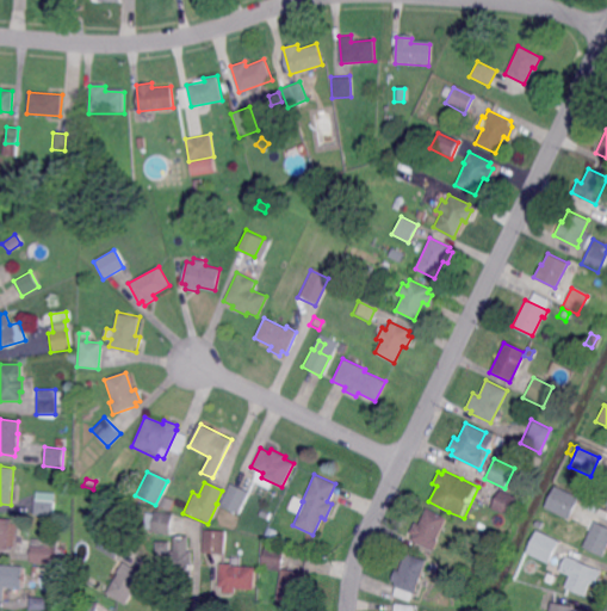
[(239,513),(234,511),(233,514),(228,512),(230,510),(220,504),(229,482),(249,492),(239,513)]
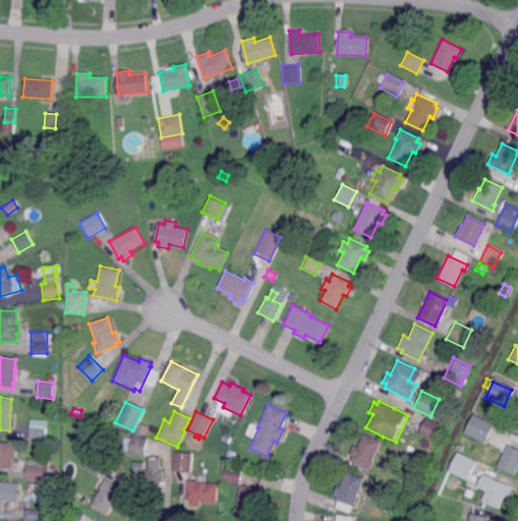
[(483,444),(462,433),(471,415),(493,425),(483,444)]
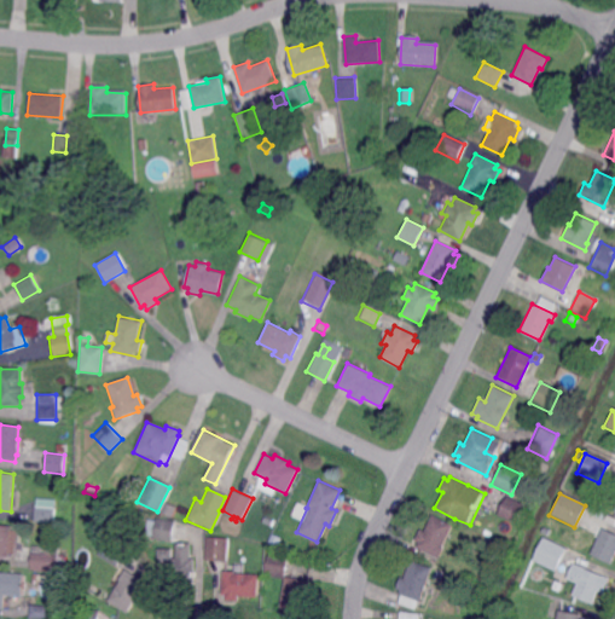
[(511,524),(492,515),(502,496),(520,505),(511,524)]
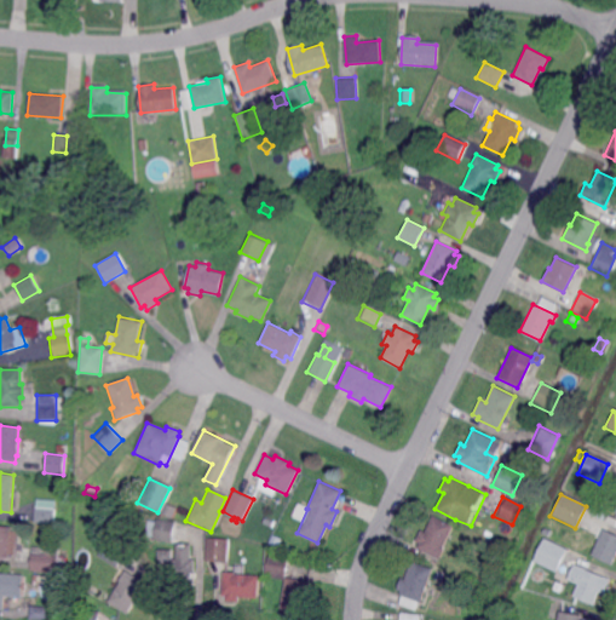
[(53,524),(34,523),(36,499),(55,501),(53,524)]
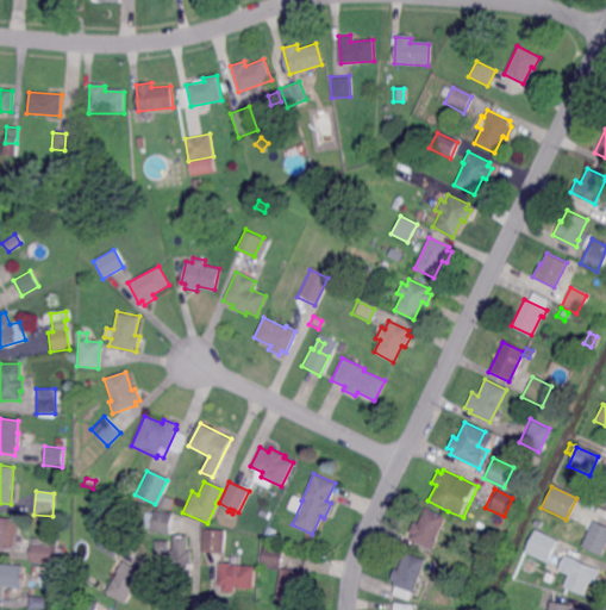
[(598,506),(589,503),(593,496),(601,499),(598,506)]
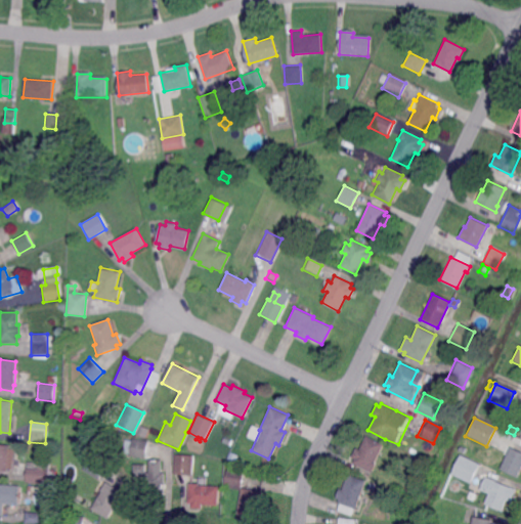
[(142,438),(136,436),(140,427),(146,430),(142,438)]
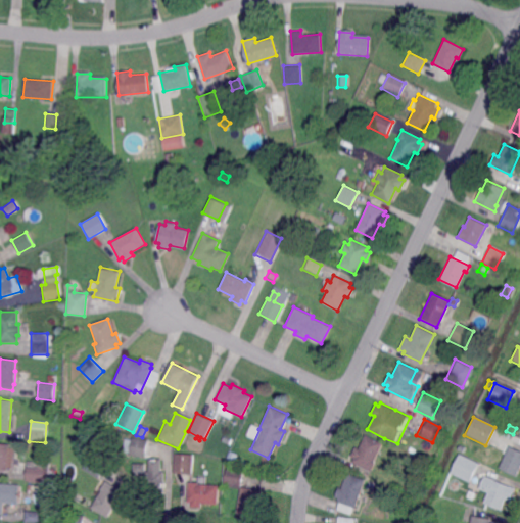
[(373,461),(375,462),(371,471),(352,462),(353,458),(350,457),(355,446),(359,448),(365,435),(382,443),(373,461)]
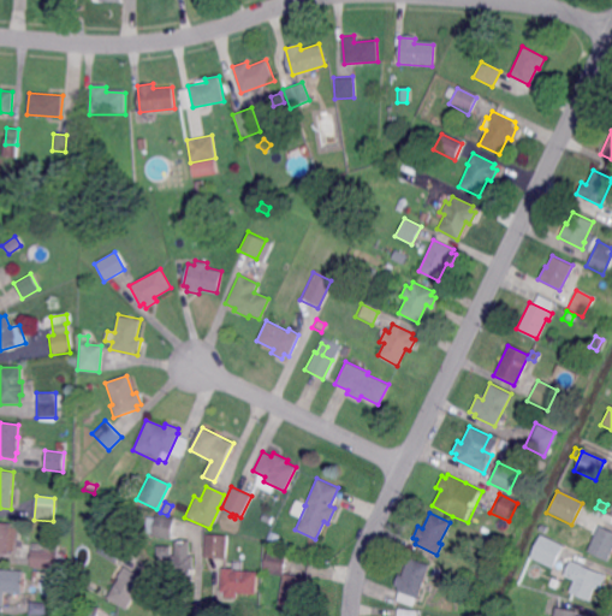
[(268,525),(259,520),(261,514),(272,519),(268,525)]
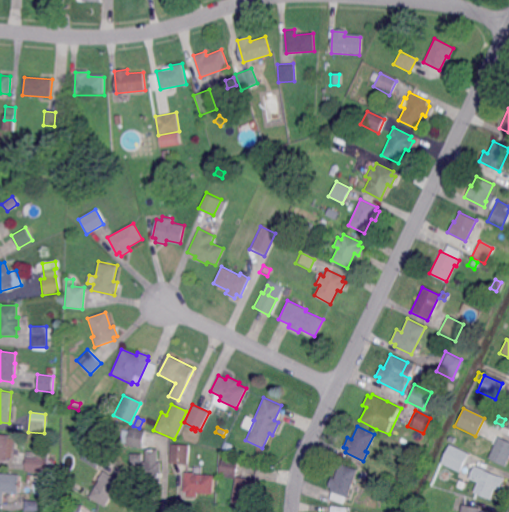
[(140,449),(125,446),(128,429),(143,432),(140,449)]
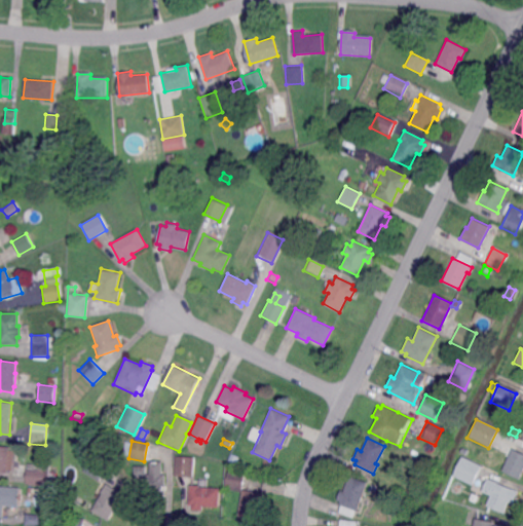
[(13,471),(8,471),(7,474),(0,473),(0,446),(9,447),(9,450),(14,450),(13,471)]
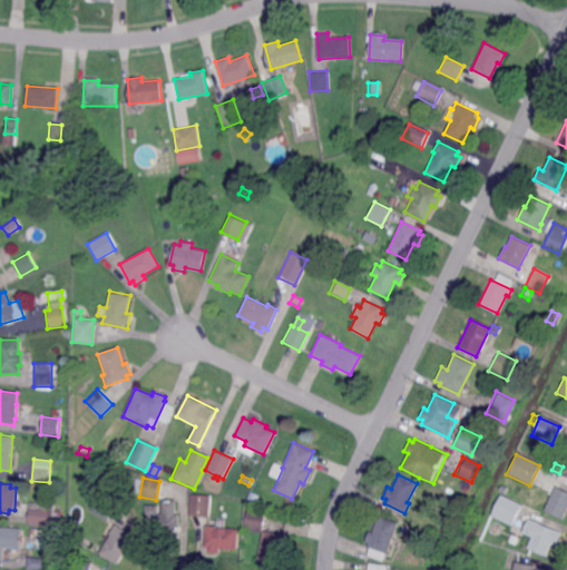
[(566,509),(563,518),(544,509),(555,485),(566,491),(566,509)]
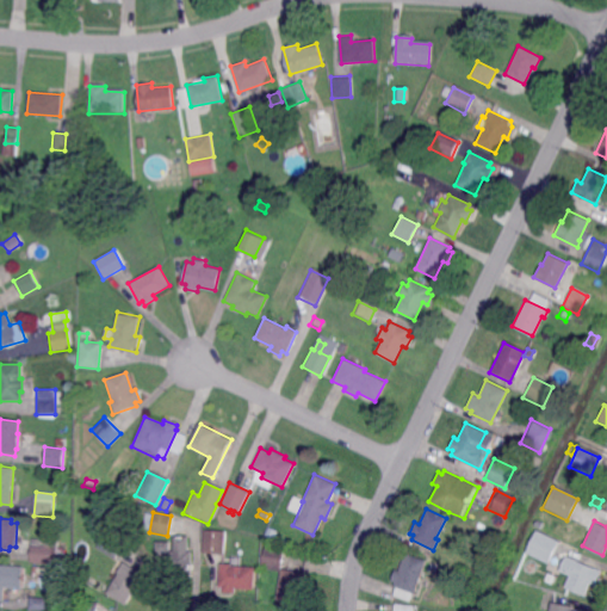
[(272,539),(262,536),(267,526),(276,531),(272,539)]
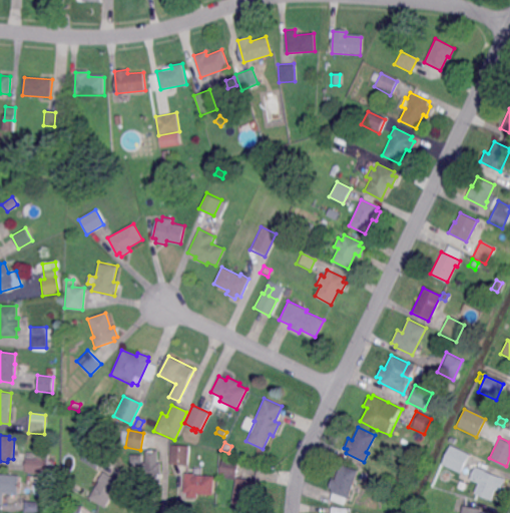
[(184,465),(166,464),(167,446),(185,447),(184,465)]
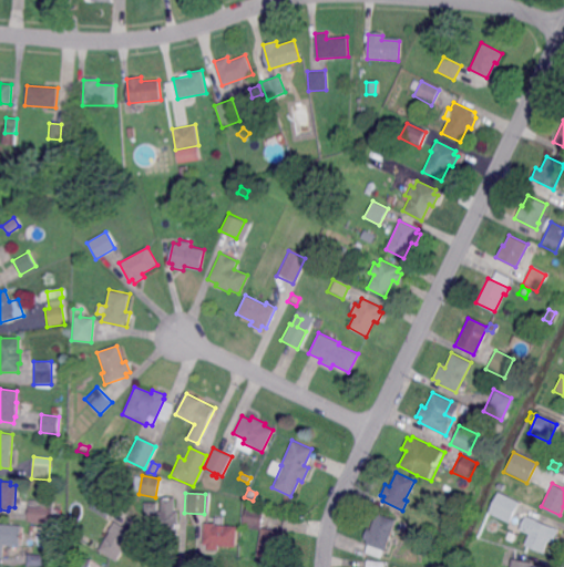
[(95,497),(96,494),(114,505),(106,518),(90,507),(91,505),(85,502),(91,494),(95,497)]
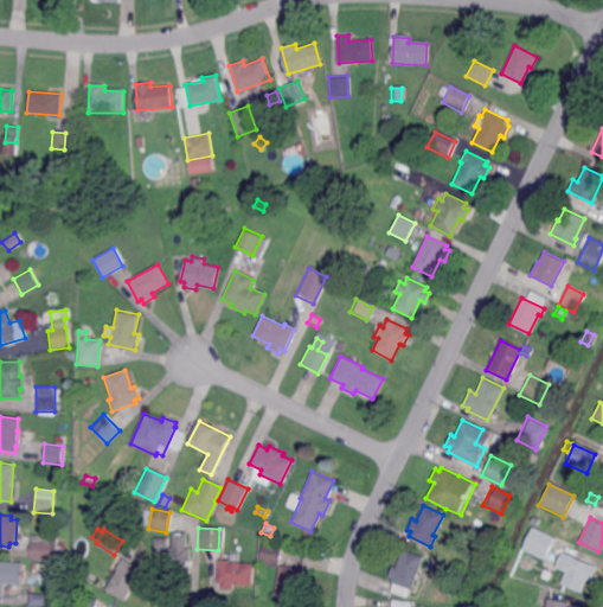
[(539,561),(521,553),(532,531),(550,540),(539,561)]
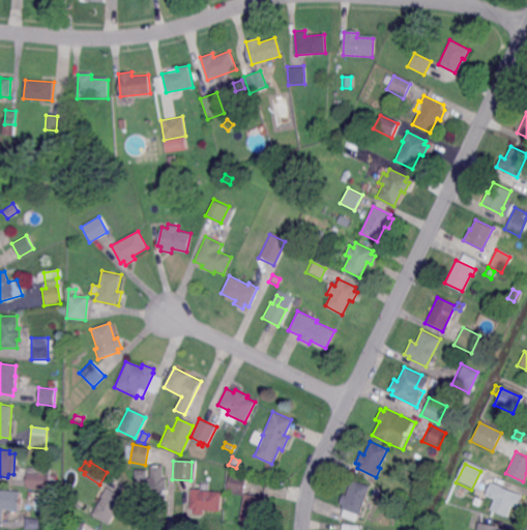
[(163,477),(167,477),(167,497),(165,497),(165,503),(151,503),(151,498),(135,498),(135,477),(150,477),(150,465),(163,465),(163,477)]
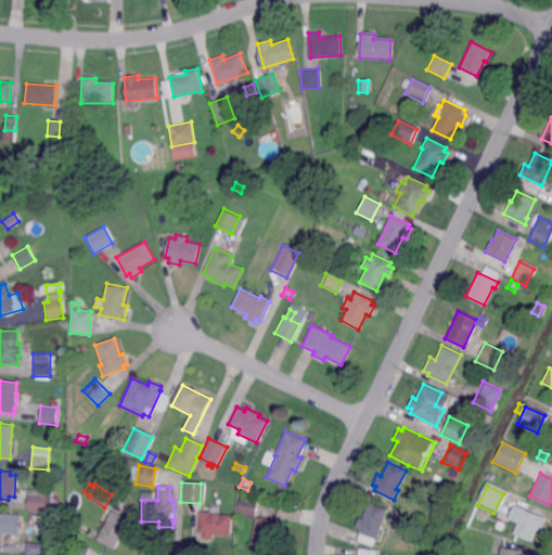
[(60,512),(54,512),(54,514),(25,511),(27,489),(51,491),(50,498),(56,498),(55,503),(61,503),(60,512)]
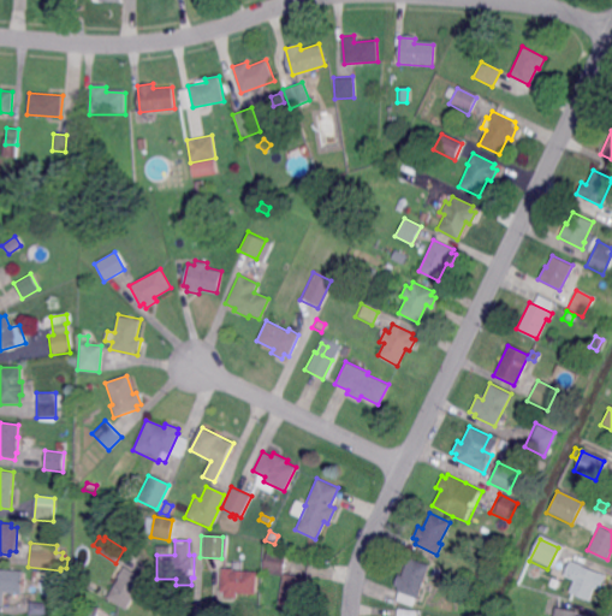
[(279,576),(260,574),(263,550),(284,554),(279,576)]
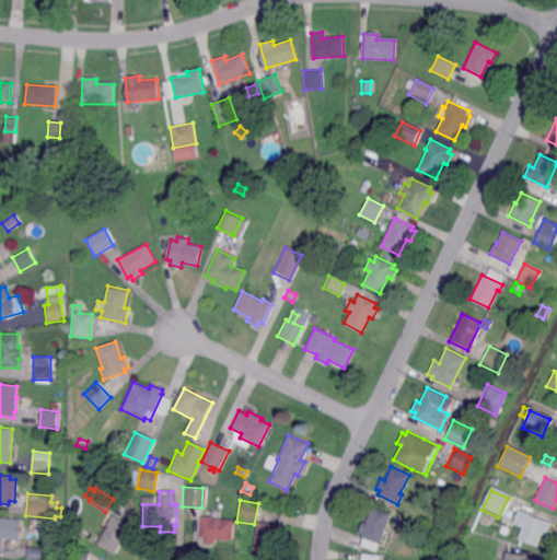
[(379,545),(360,538),(361,535),(357,533),(361,523),(363,524),(369,508),(389,514),(379,545)]
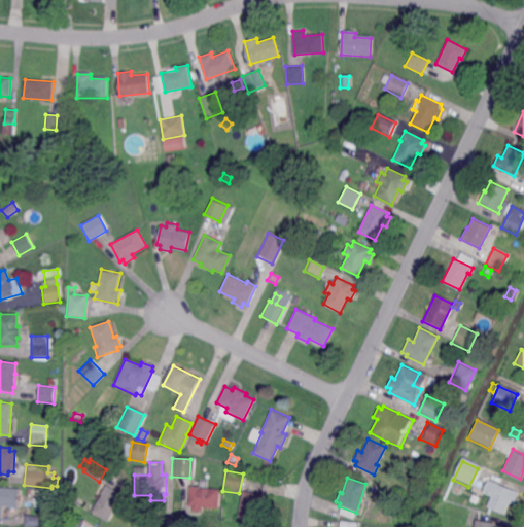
[(513,505),(508,503),(503,515),(486,507),(490,497),(481,494),(486,481),(517,493),(513,505)]
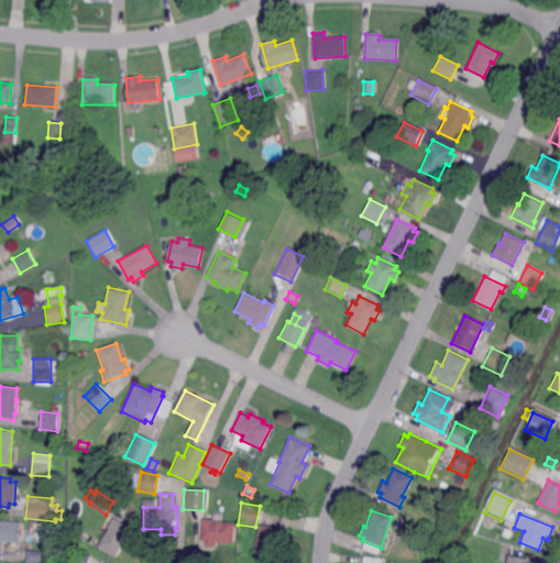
[(128,544),(124,542),(116,556),(98,547),(110,528),(108,527),(113,517),(132,529),(130,532),(134,534),(128,544)]
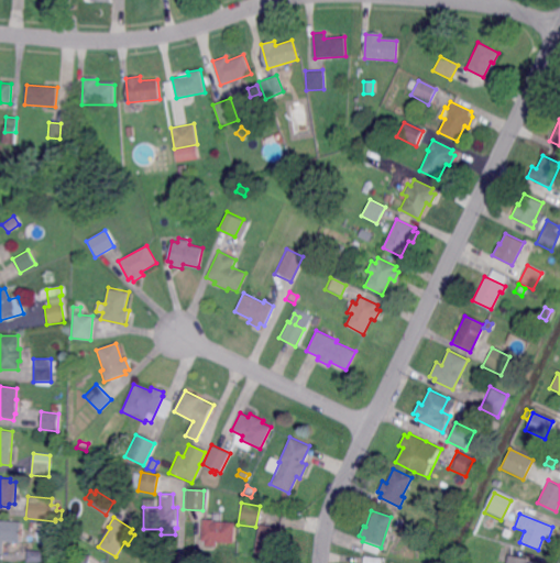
[(20,543),(3,541),(3,553),(0,552),(0,519),(22,521),(20,543)]
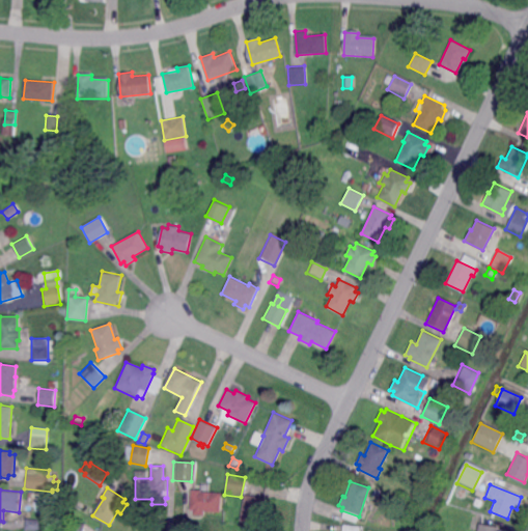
[(220,512),(203,511),(203,515),(193,514),(193,510),(190,509),(191,490),(200,490),(200,492),(221,493),(220,512)]
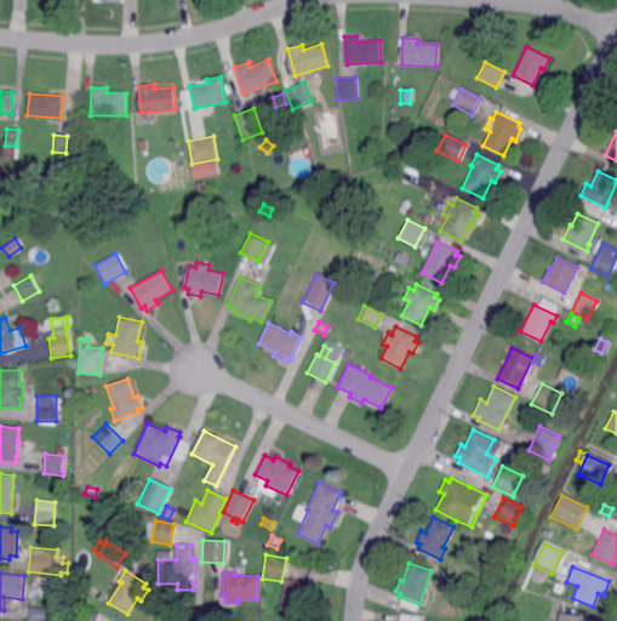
[(309,599),(304,598),(301,617),(279,613),(285,579),(307,582),(307,586),(312,587),(309,599)]
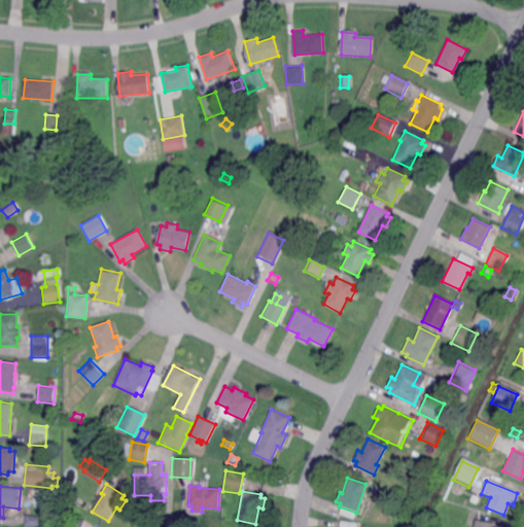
[(40,526),(24,525),(25,515),(41,516),(40,526)]
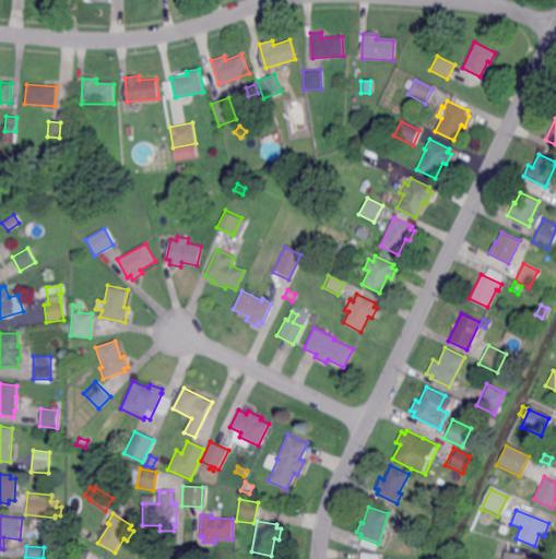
[(86,558),(68,558),(69,549),(87,551),(86,558)]
